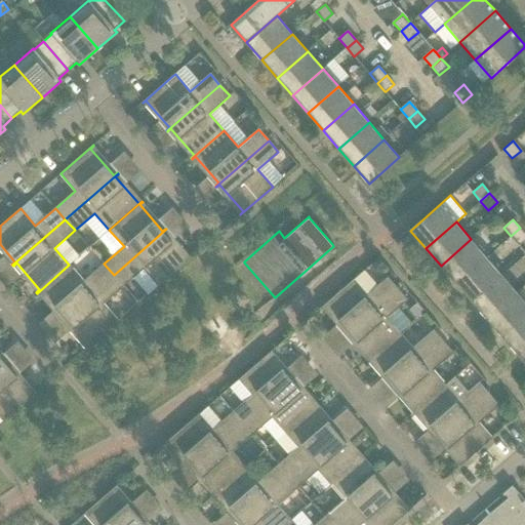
[(524,233),(520,228),(511,236),(519,245),(524,239),(524,233)]
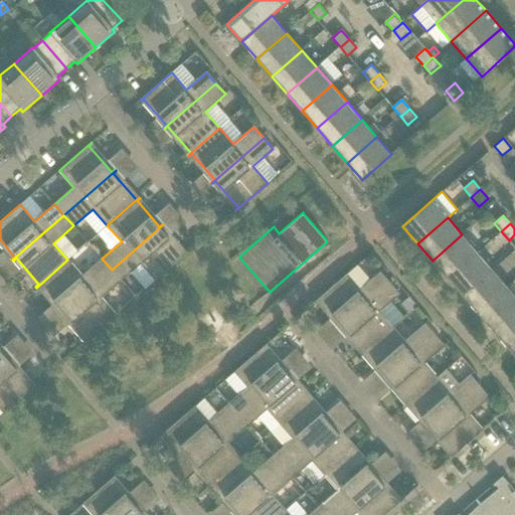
[(163,224),(112,270),(121,281),(140,264),(155,281),(203,238),(202,238),(183,254),(160,228),(163,225),(163,224)]
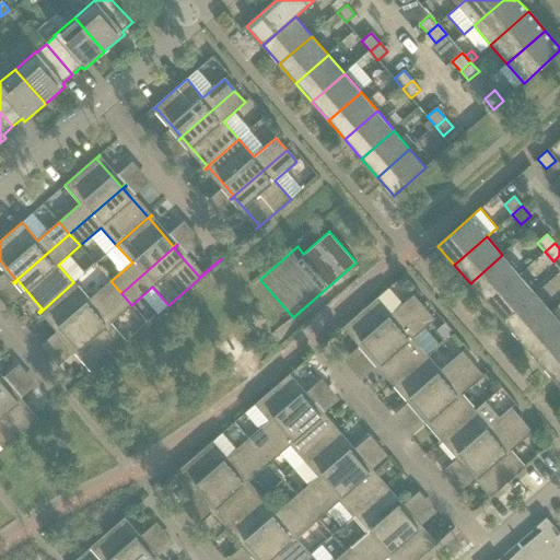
[(470,283),(487,302),(518,275),(502,255),(470,283)]
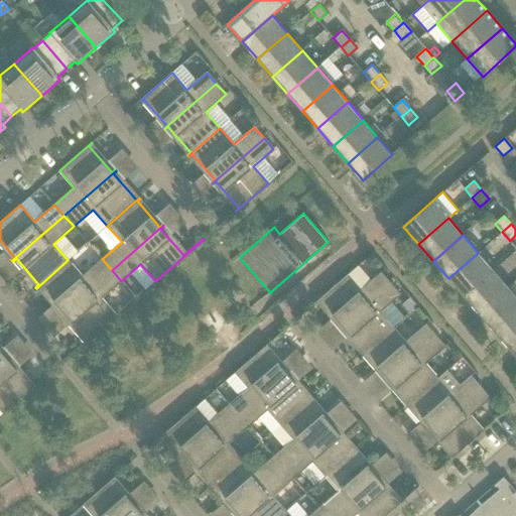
[(448,278),(464,296),(493,270),(478,253),(448,278)]
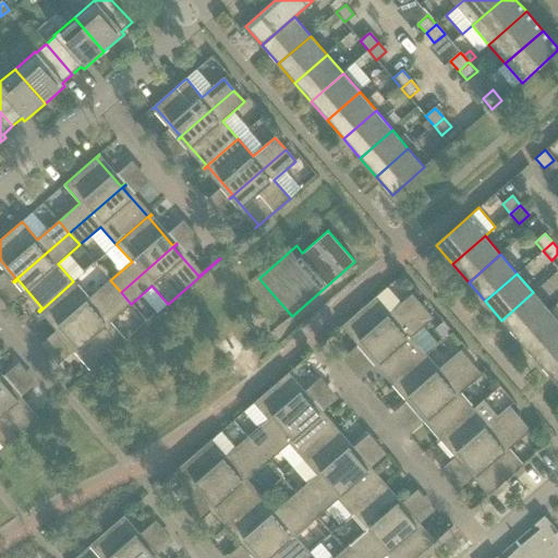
[(64,340),(64,341),(121,292),(110,280),(88,299),(73,281),(39,312),(43,310),(68,337),(64,340)]
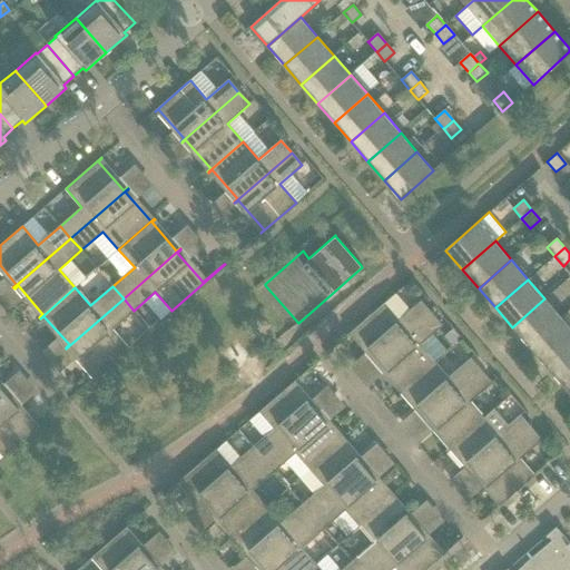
[(124,298),(66,349),(67,349),(70,346),(96,375),(92,379),(128,349),(111,330),(134,311),(124,298)]
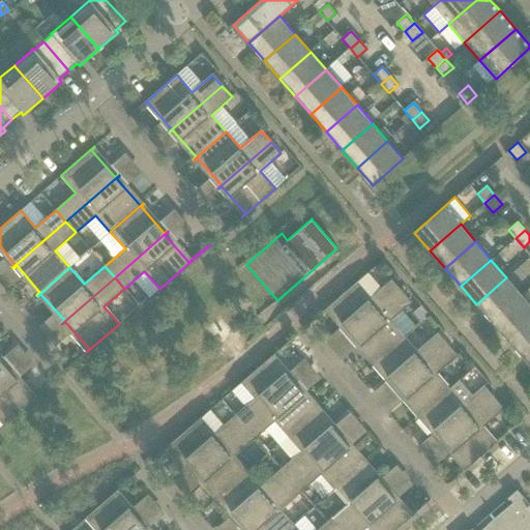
[(476,304),(492,322),(522,295),(506,277),(476,304)]
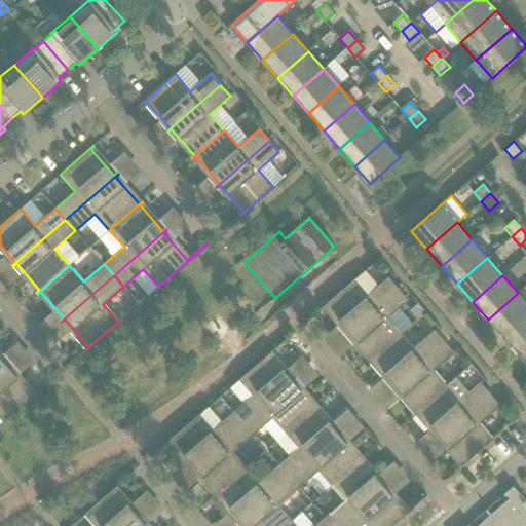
[(325,305),(322,308),(322,309),(326,306),(344,329),(347,332),(344,335),(345,335),(398,289),(388,277),(368,296),(354,279),(344,288),(325,305)]
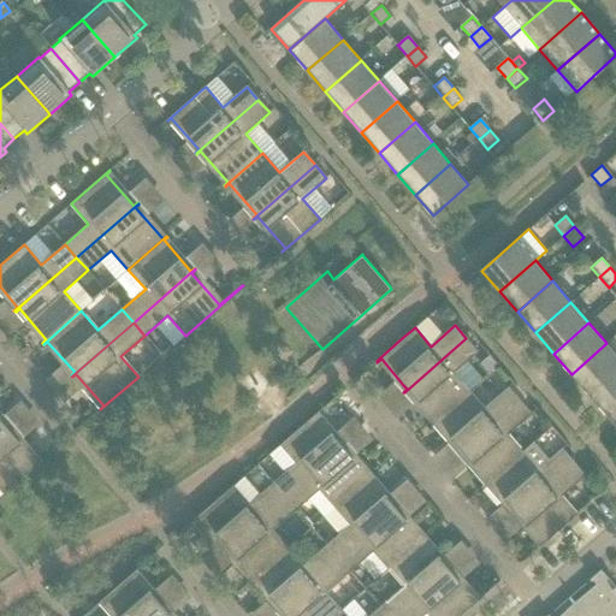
[(430,422),(431,424),(469,390),(454,372),(478,351),(466,338),(404,392),(404,394),(408,390),(433,420),(430,422)]
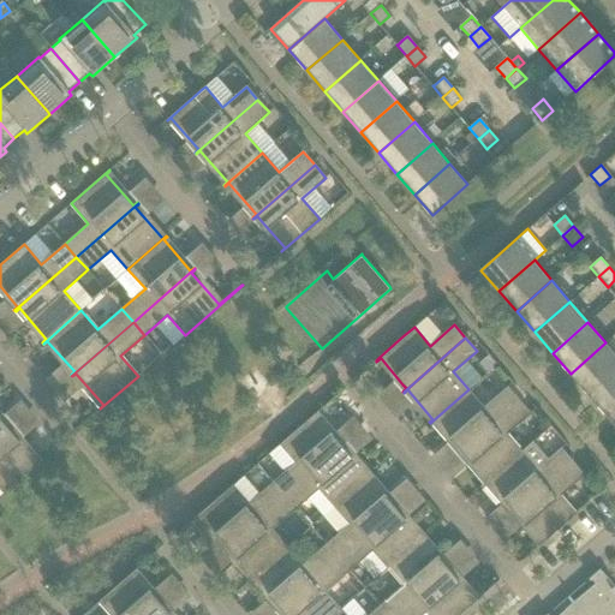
[(571,374),(587,394),(614,370),(614,352),(605,342),(571,374)]
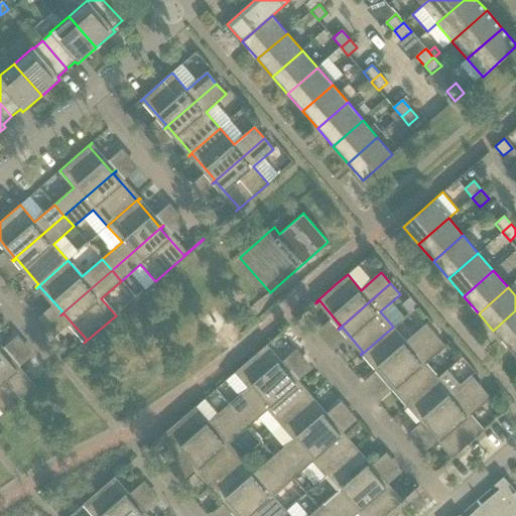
[(515,310),(493,331),(508,348),(515,341),(515,310)]
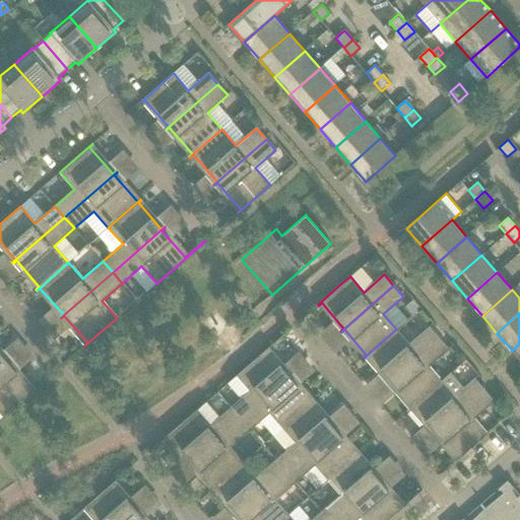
[(386,383),(386,384),(439,338),(429,327),(409,344),(396,329),(364,358),(365,358),(368,355),(389,380),(386,383)]
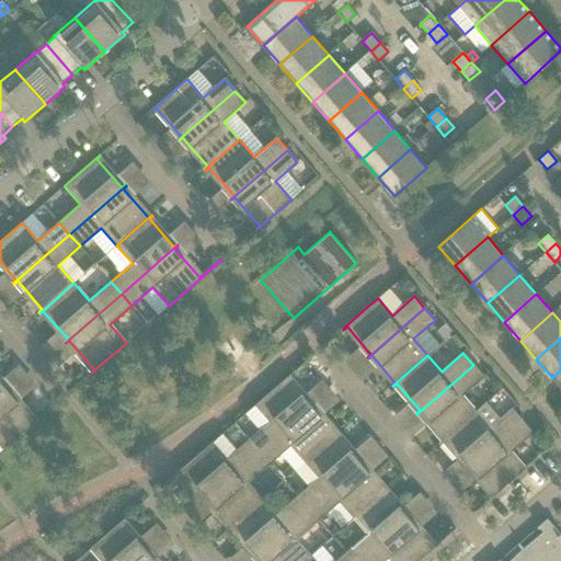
[(441,441),(442,442),(476,412),(462,396),(483,377),(473,365),(416,414),(418,414),(421,411),(444,438),(441,441)]
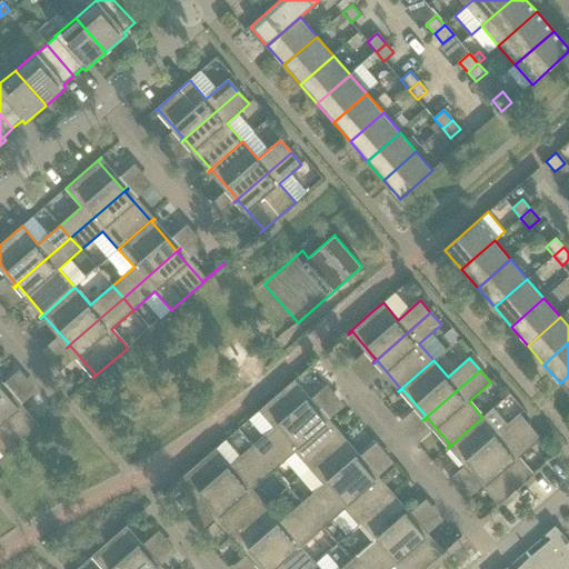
[(273,428),(252,447),(262,458),(320,409),(319,408),(316,411),(291,383),(295,380),(259,410),(273,428)]
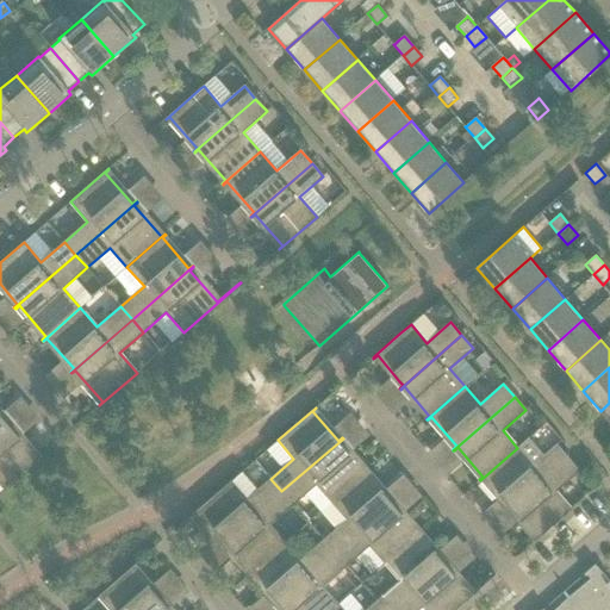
[(0,434),(13,423),(12,422),(8,424),(0,415),(0,434)]
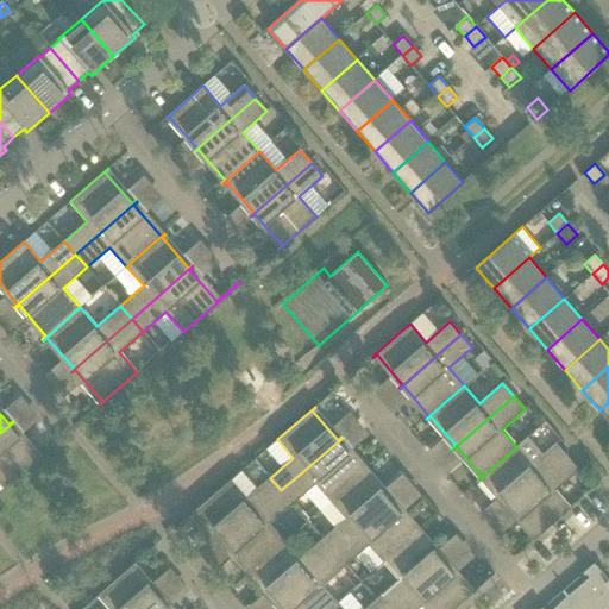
[(13,422),(0,433),(0,483),(4,488),(42,454),(38,457),(10,426),(13,422)]
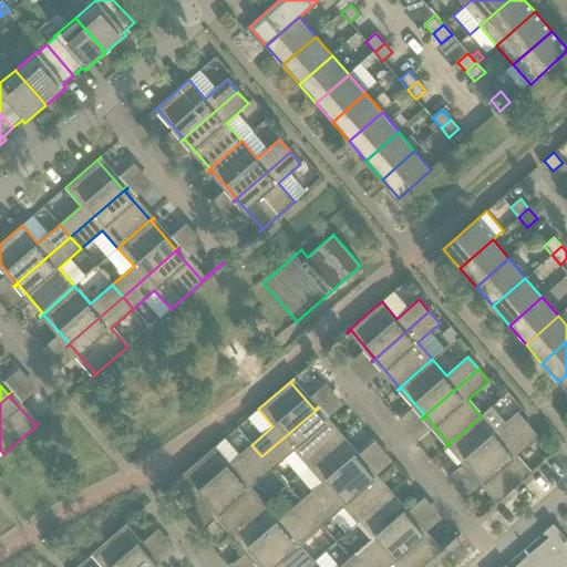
[(319,408),(261,456),(272,468),(294,451),(308,466),(323,453),(343,436),(342,435),(339,439),(316,411),(319,409),(319,408)]
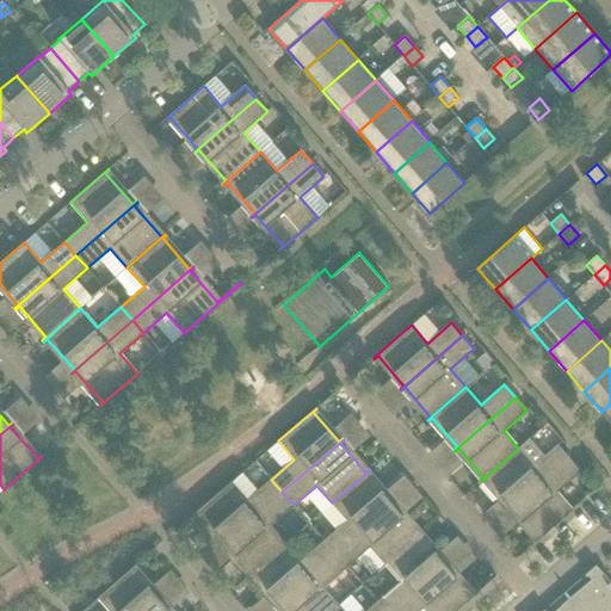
[(518,449),(481,481),(481,482),(485,479),(493,488),(510,508),(506,511),(507,512),(535,488),(568,458),(557,445),(544,456),(529,439),(518,449)]
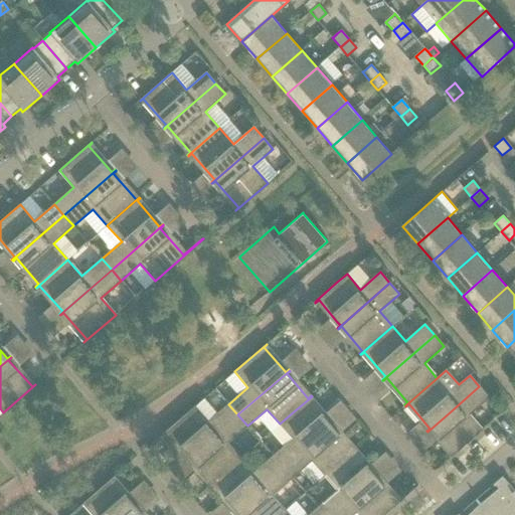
[(479,386),(427,432),(431,430),(453,455),(450,457),(451,458),(482,430),(469,414),(489,397),(479,386)]
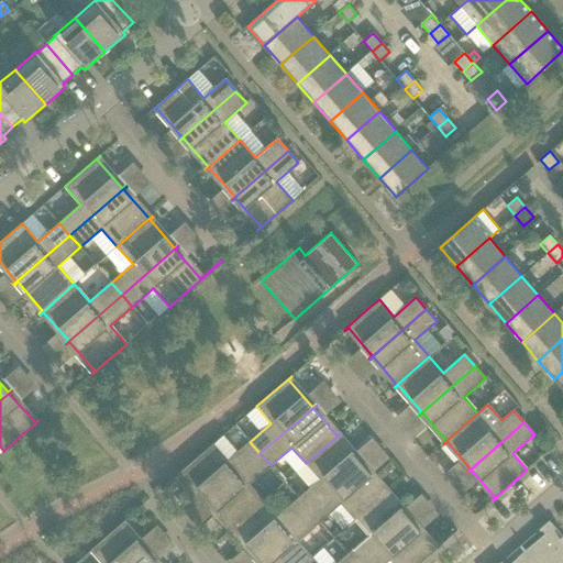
[(299,498),(309,510),(365,461),(362,463),(338,437),(341,433),(321,450),(306,463),(320,479),(299,498)]
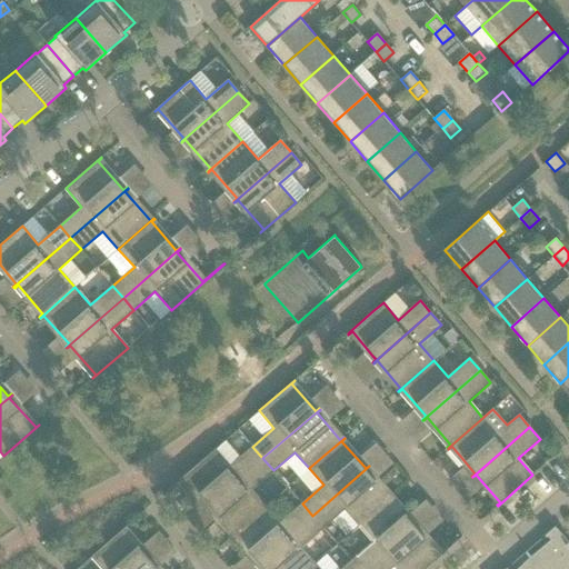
[(363,451),(379,473),(393,463),(379,441),(363,451)]
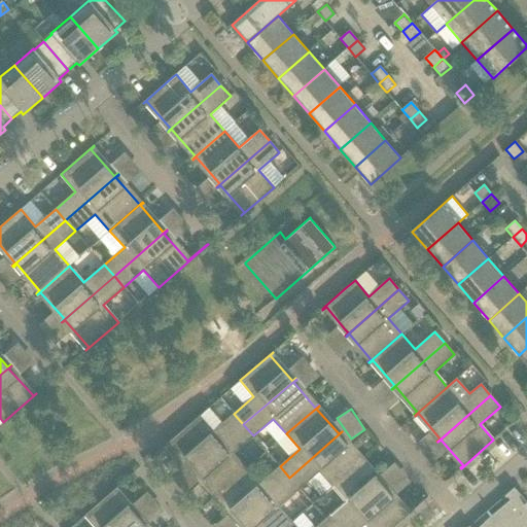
[(192,421),(167,444),(168,445),(171,442),(192,467),(189,470),(190,470),(243,424),(234,414),(213,431),(200,415),(192,421)]
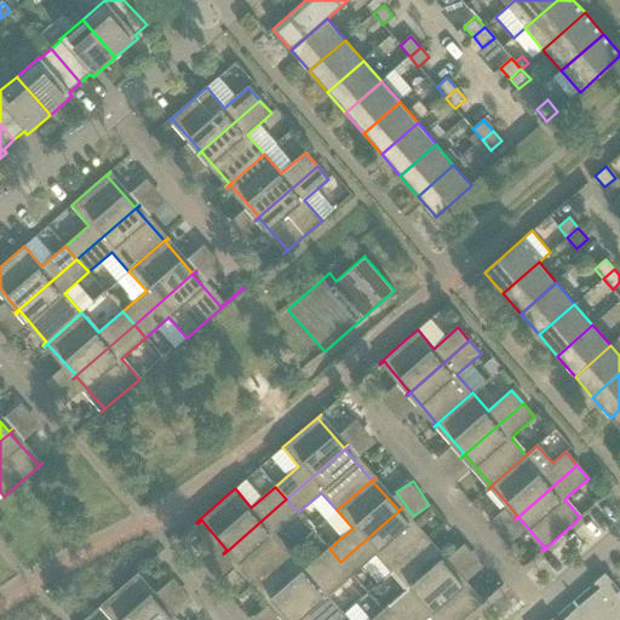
[(251,584),(251,585),(290,551),(274,534),(298,512),(286,499),(224,554),(224,555),(228,551),(254,581),(251,584)]
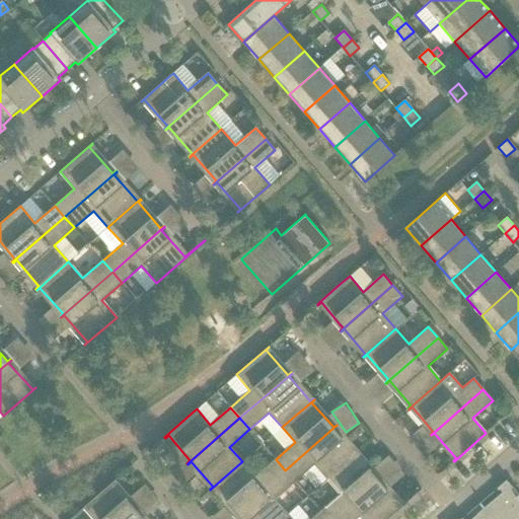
[(337,425),(285,470),(294,482),(314,464),(327,479),(359,451),(359,450),(356,453),(335,429),(338,426),(337,425)]
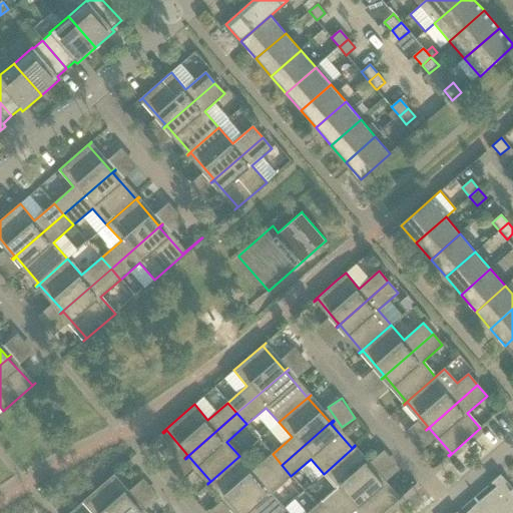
[(317,505),(323,512),(330,512),(378,472),(377,471),(374,474),(353,449),(356,447),(355,446),(324,474),(336,488),(336,489),(317,505)]
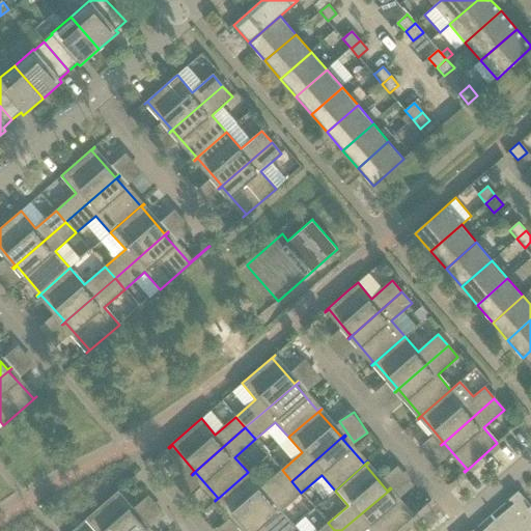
[(238,527),(238,528),(291,481),(282,470),(261,487),(248,472),(215,501),(216,502),(219,499),(241,524),(238,527)]
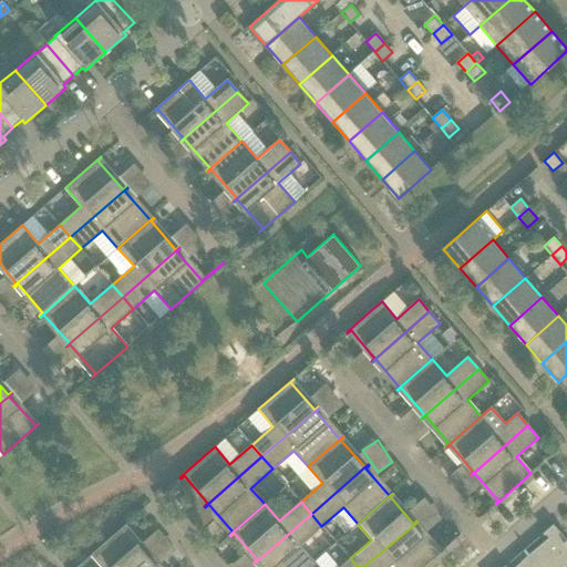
[(307,566),(313,562),(300,545),(321,526),(311,514),(254,564),(255,564),(258,562),(263,566),(307,566)]
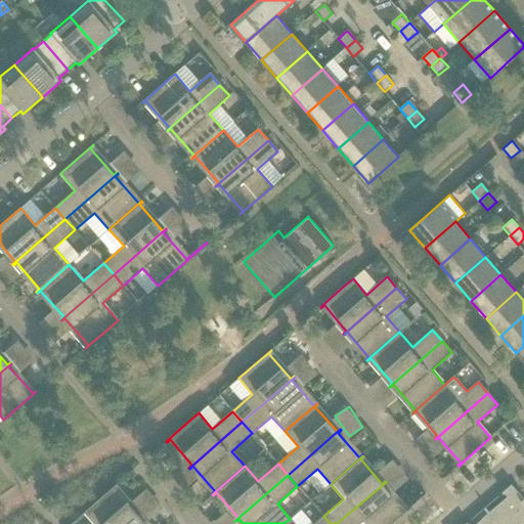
[(386,482),(337,523),(359,523),(362,521),(364,523),(391,523),(408,509),(408,508),(405,511),(383,485),(386,482)]
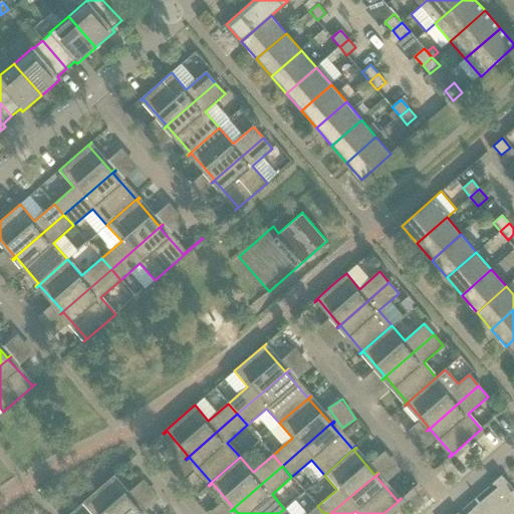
[(121,513),(138,501),(137,501),(134,503),(111,478),(114,476),(114,475),(82,503),(92,513),(121,513)]
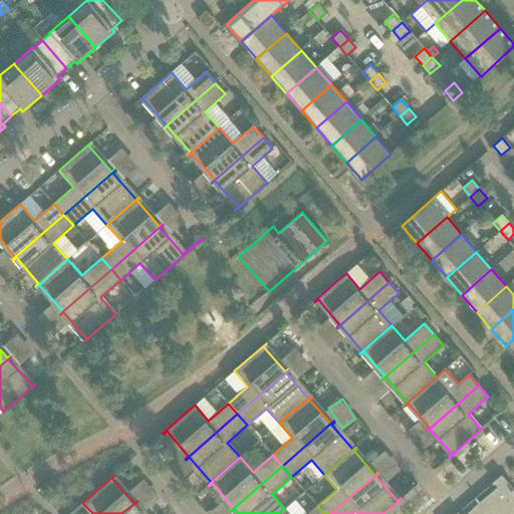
[(497,487),(479,504),(487,513),(513,513),(513,490),(513,489),(513,490),(501,476),(492,484),(493,485),(494,484),(497,487)]
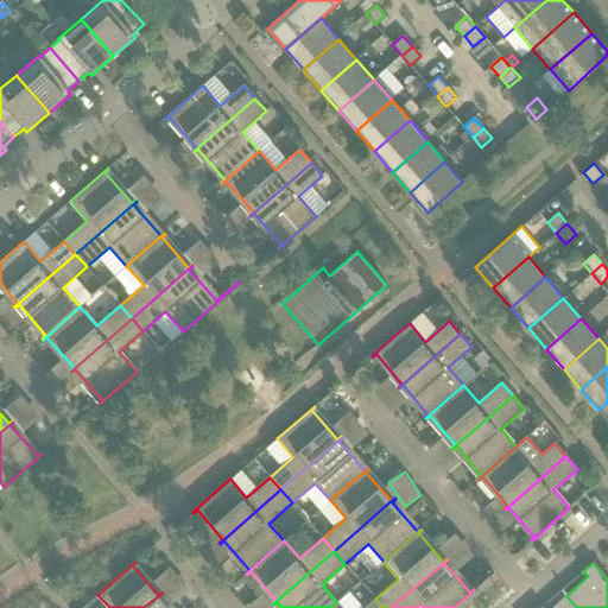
[(163,593),(144,607),(169,607),(159,597),(163,594),(163,593)]
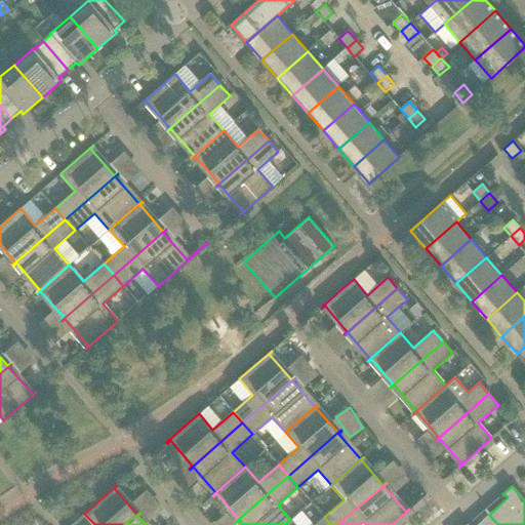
[(468,524),(467,524),(497,524),(489,515),(476,524),(468,524)]
